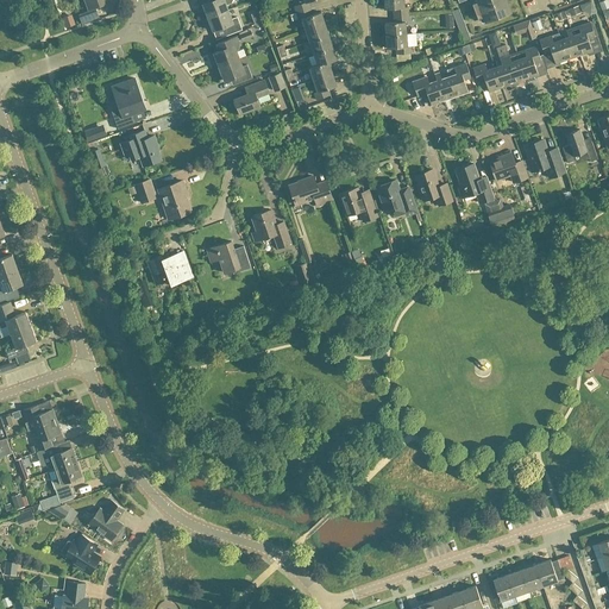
[(87,0),(90,10),(106,5),(104,0),(87,0)]
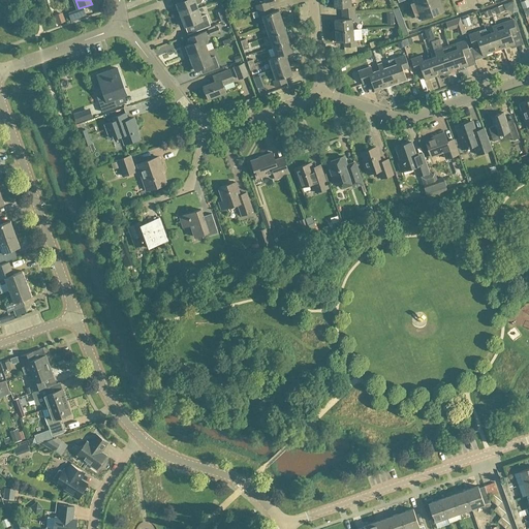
[(183,0),(184,1),(176,4),(181,17),(198,9),(196,5),(200,4),(201,0),(183,0)]
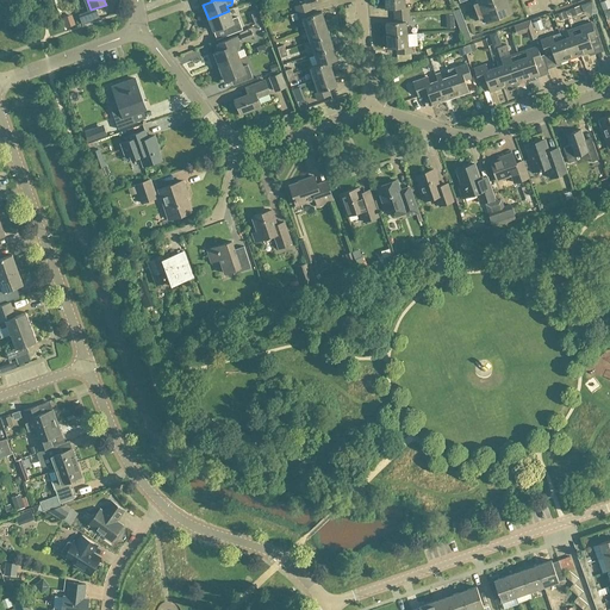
[(304,0),(305,2),(294,6),(297,13),(310,8),(307,2),(313,0),(304,0)]
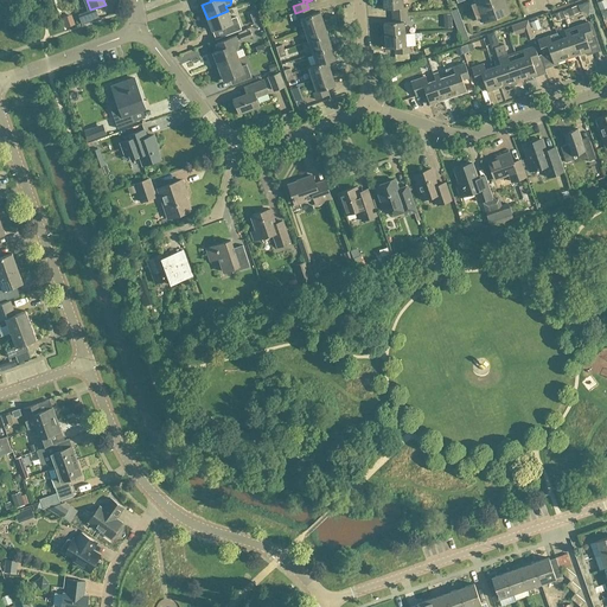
[(402,8),(401,0),(382,0),(383,10),(391,8),(391,16),(407,14),(407,7),(402,8)]
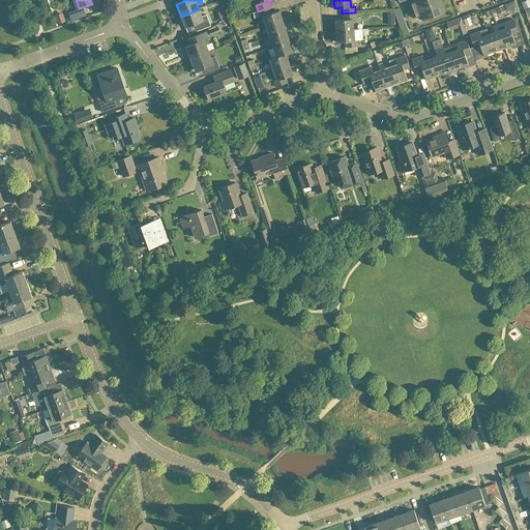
[(413,0),(414,2),(410,4),(412,10),(439,0),(413,0)]
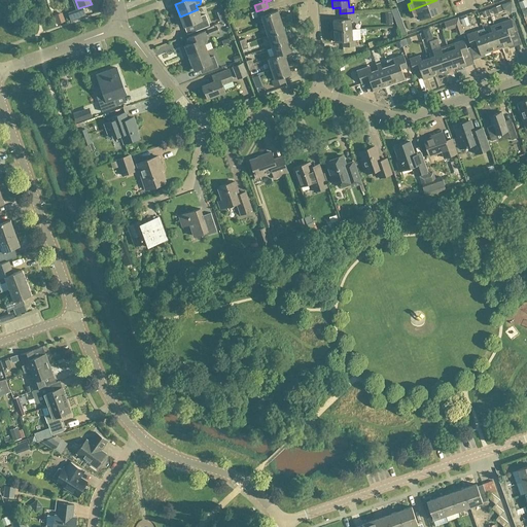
[(436,0),(410,10),(413,18),(417,15),(419,21),(442,11),(436,0)]
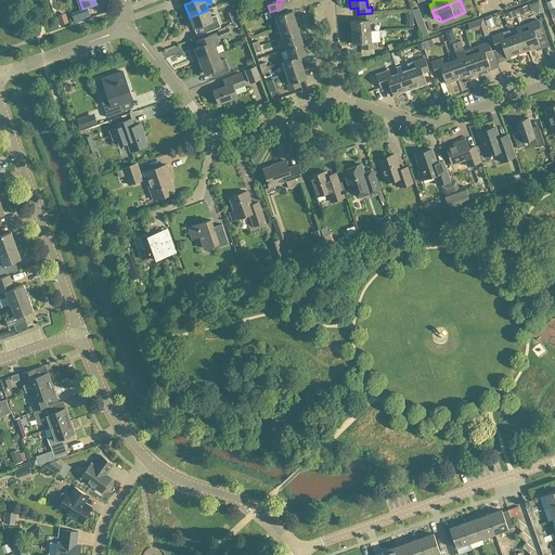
[(554,4),(553,0),(545,3),(549,11),(554,8),(554,4)]
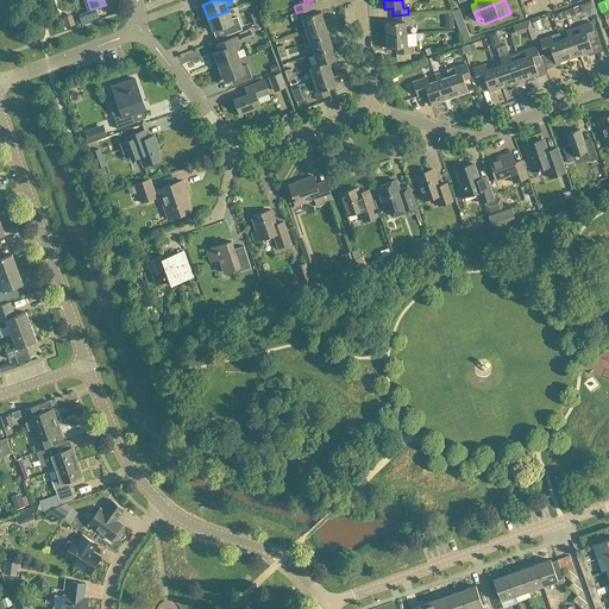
[(577,7),(567,10),(570,17),(579,14),(577,7)]
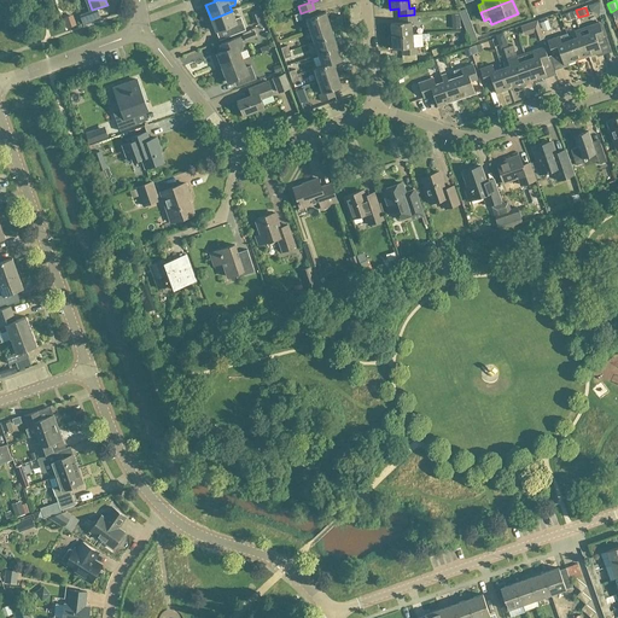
[(314,9),(301,13),(302,21),(305,19),(309,31),(330,25),(326,12),(316,16),(314,9)]
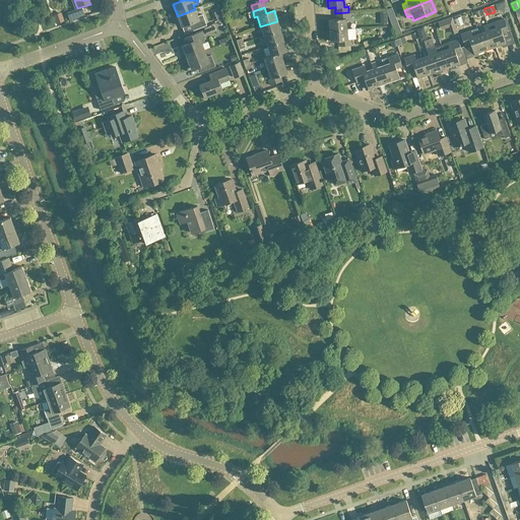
[(401,35),(391,8),(385,10),(395,37),(401,35)]
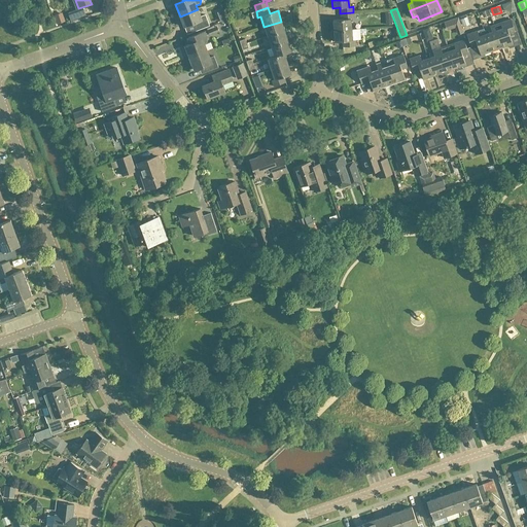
[(198,9),(180,16),(184,28),(192,25),(196,32),(210,27),(205,15),(201,18),(198,9)]
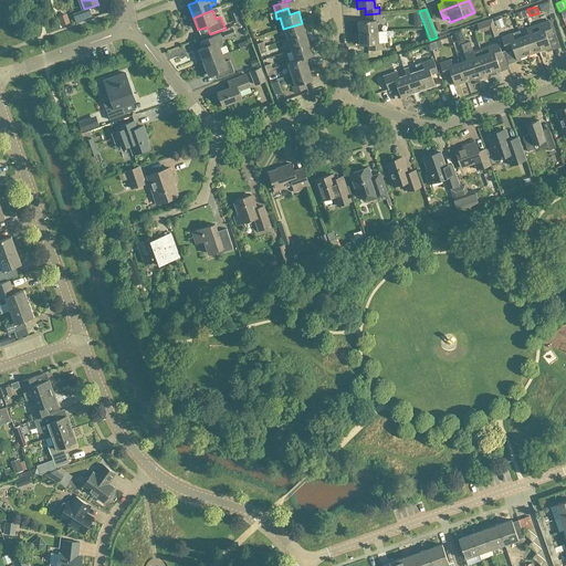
[(379,13),(365,14),(365,21),(358,22),(358,33),(377,32),(376,21),(379,20),(379,13)]
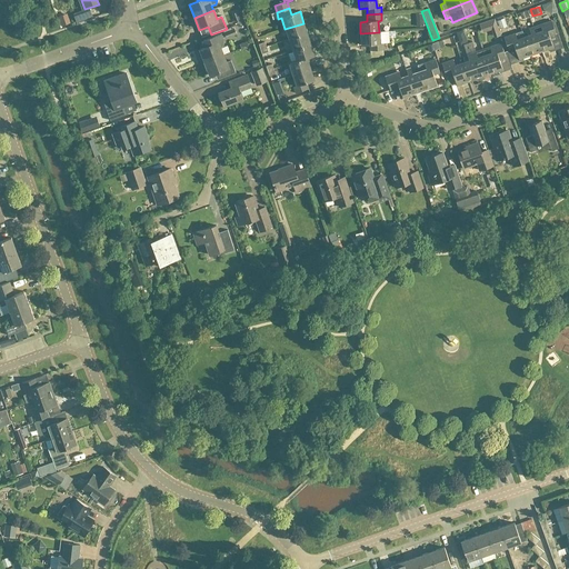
[(57,18),(60,28),(69,25),(66,15),(57,18)]
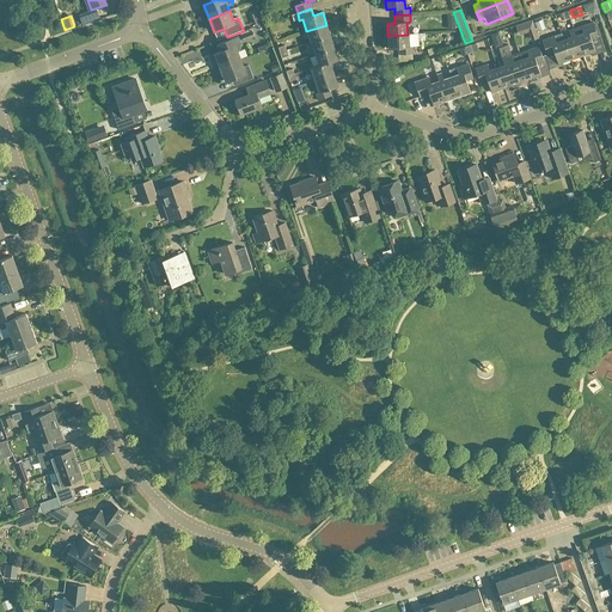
[(533,24),(537,32),(544,30),(542,20),(533,24)]
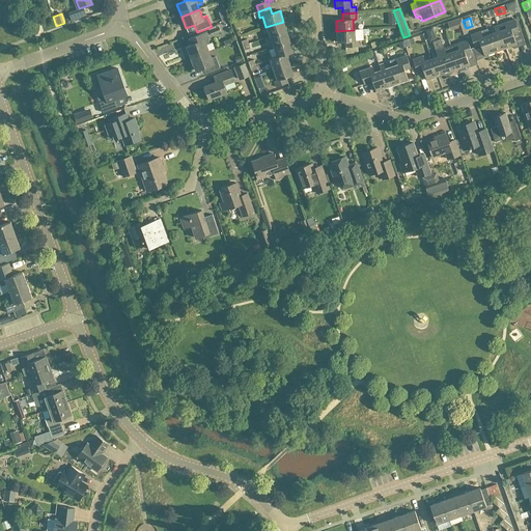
[(460,19),(447,23),(449,31),(458,28),(460,35),(467,34),(460,19)]
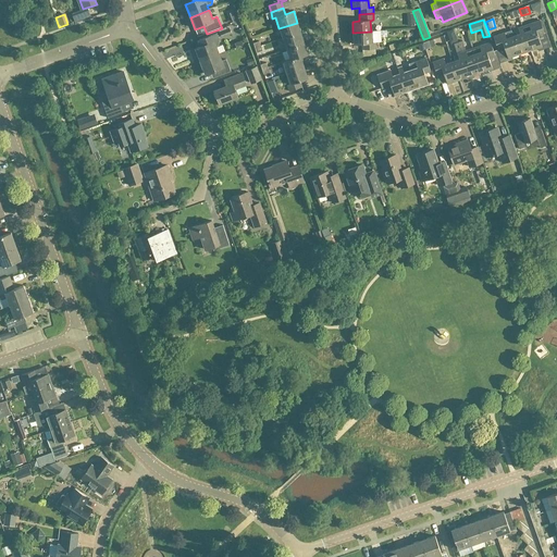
[(528,24),(520,27),(522,33),(529,51),(541,47),(537,36),(543,34),(539,21),(528,24)]
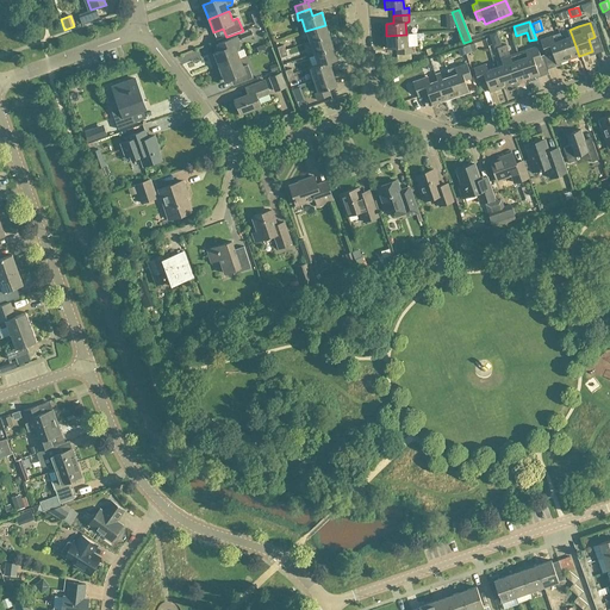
[(329,36),(325,25),(305,31),(310,43),(329,36)]
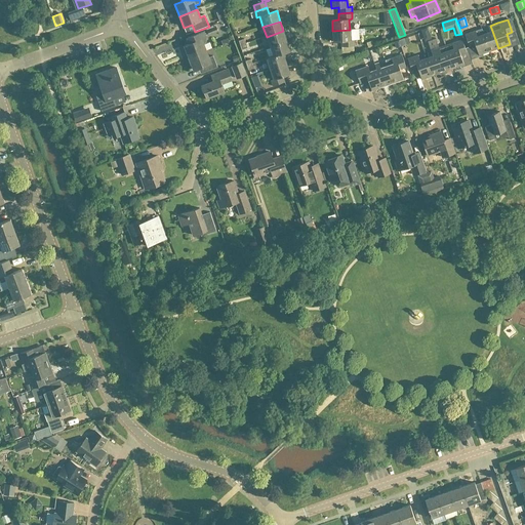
[(488,32),(482,34),(488,51),(498,48),(492,31),(490,26),(487,27),(488,32)]
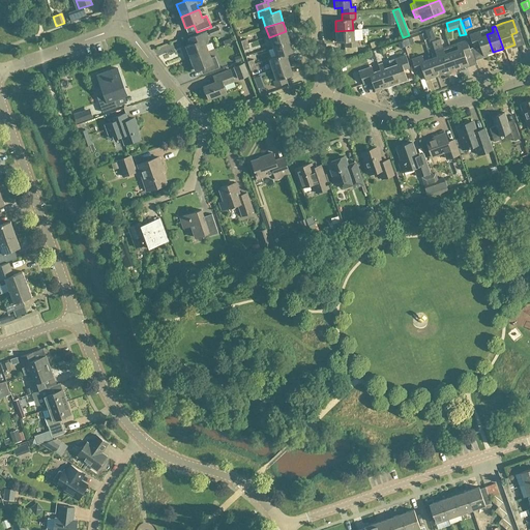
[(217,27),(213,29),(207,31),(210,37),(219,33),(217,27)]
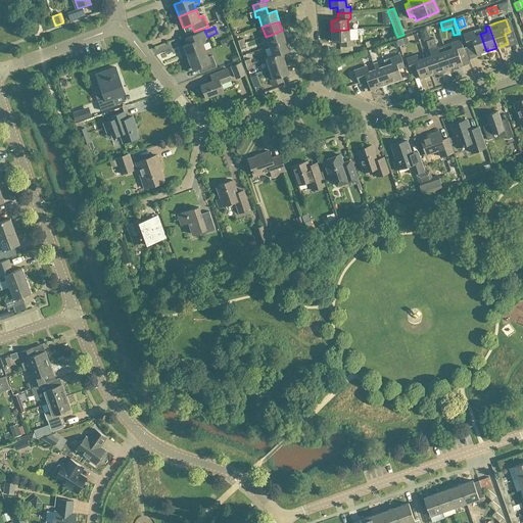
[(478,29),(472,31),(462,35),(466,47),(472,45),(476,55),(486,51),(480,34),(478,29)]
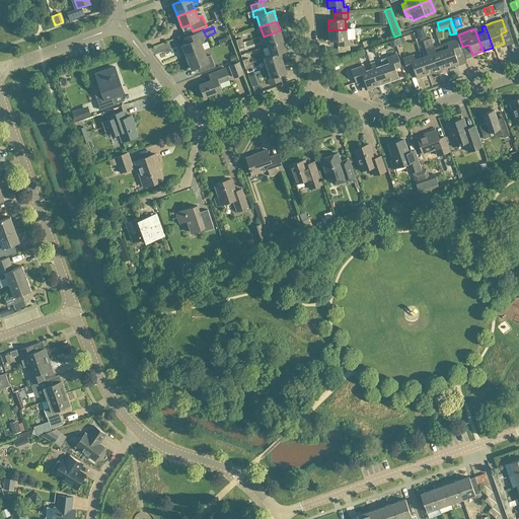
[(346,29),(328,30),(329,42),(337,42),(337,47),(350,46),(350,40),(347,41),(346,29)]
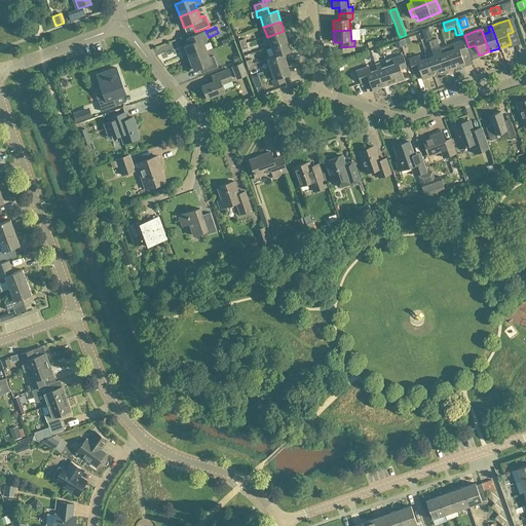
[(287,41),(284,31),(267,37),(270,47),(287,41)]
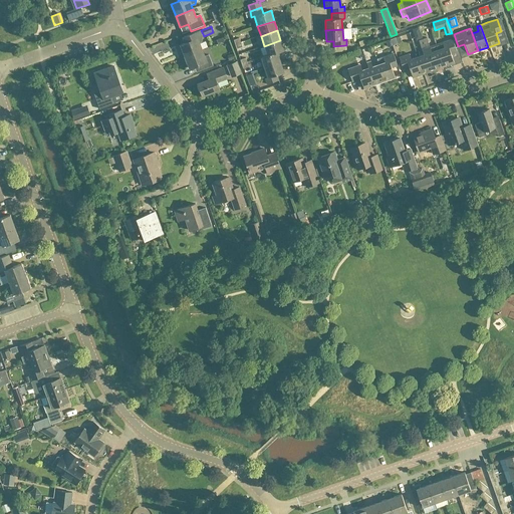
[(186,43),(181,45),(183,49),(181,50),(181,51),(183,57),(184,57),(186,57),(202,51),(198,39),(202,37),(200,32),(184,38),(186,43)]
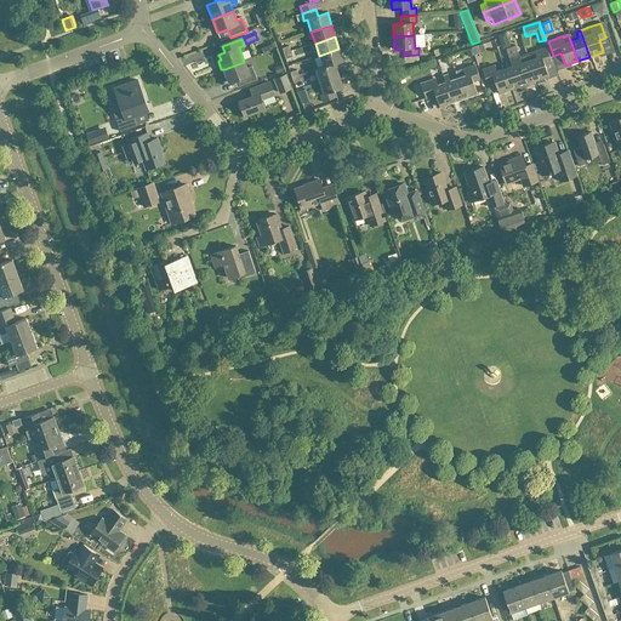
[(546,47),(525,55),(535,81),(547,77),(543,64),(551,62),(546,47)]
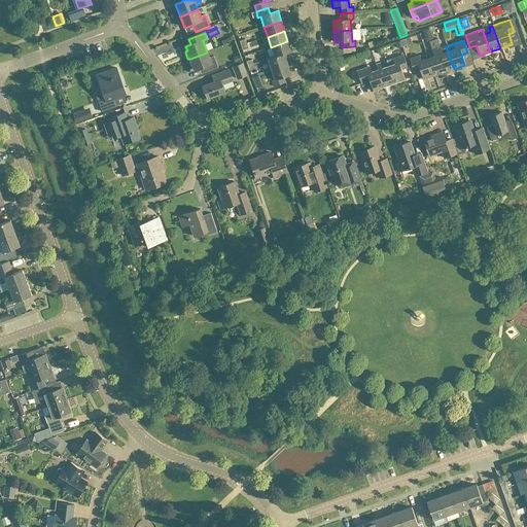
[(287,41),(271,47),(274,57),(274,58),(284,54),(284,55),(291,51),(287,41)]
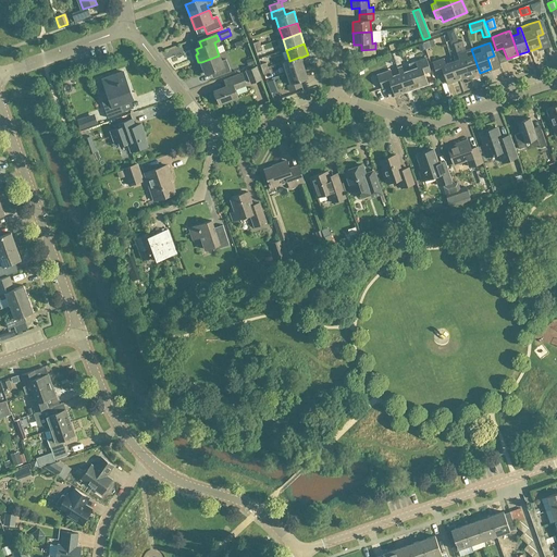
[(471,49),(460,52),(469,76),(480,73),(471,49)]
